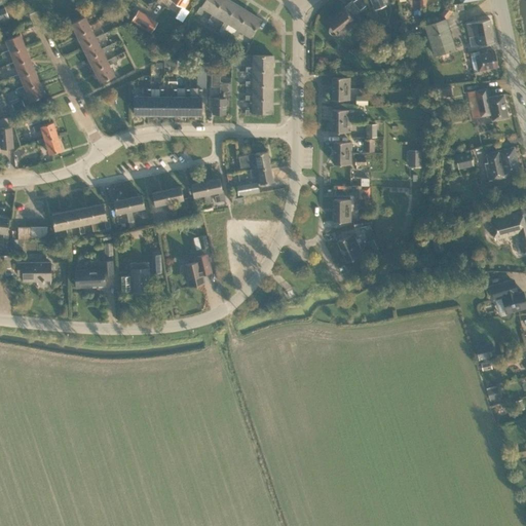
[(249,37),(261,17),(231,0),(201,0),(196,10),(207,16),(207,17),(224,28),(226,24),(249,37)]
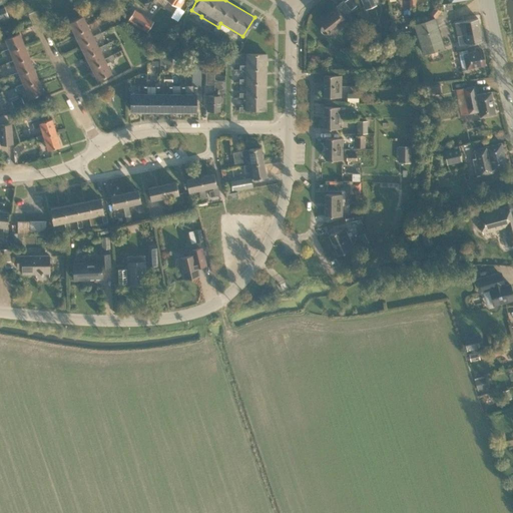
[(356,5),(351,0),(346,0),(344,1),(351,10),(356,5)]
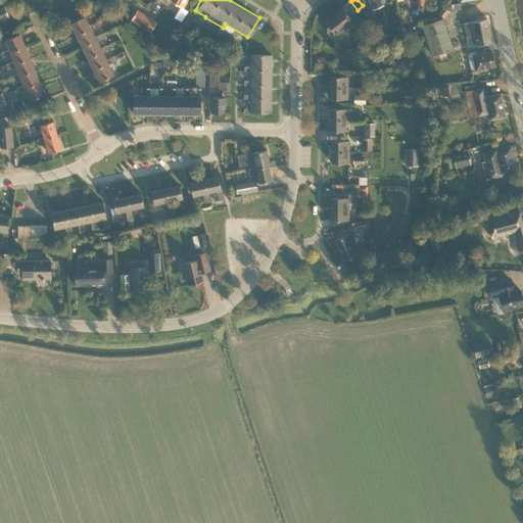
[(368,0),(372,9),(381,5),(379,0),(368,0)]
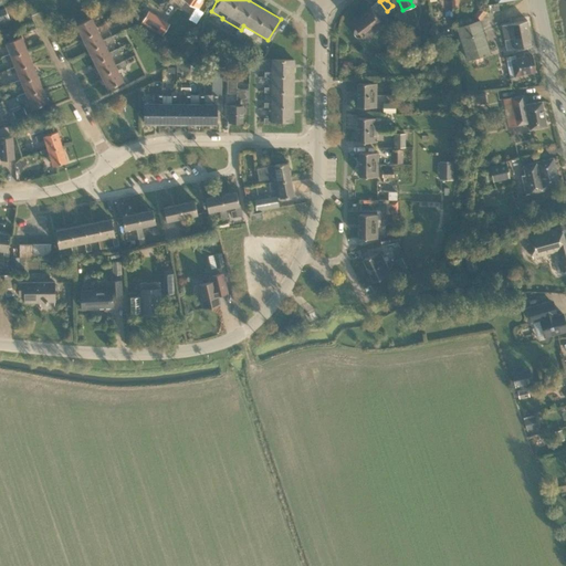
[(386,11),(378,1),(358,17),(359,18),(352,24),(355,28),(354,29),(354,34),(356,37),(357,38),(364,37),(367,40),(375,34),(370,30),(380,21),(378,18),(386,11)]
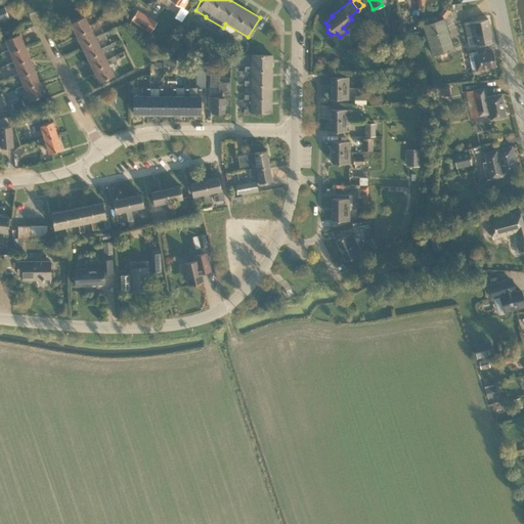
[(0,20),(8,17),(5,7),(0,8),(0,20)]
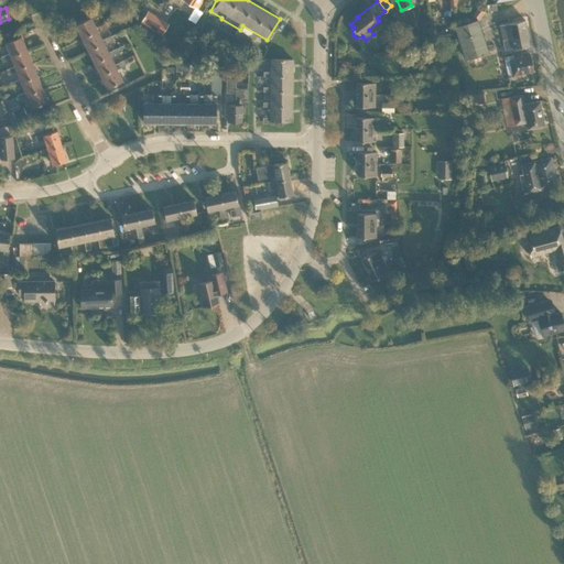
[(143,22),(159,31),(164,21),(150,12),(143,22)]
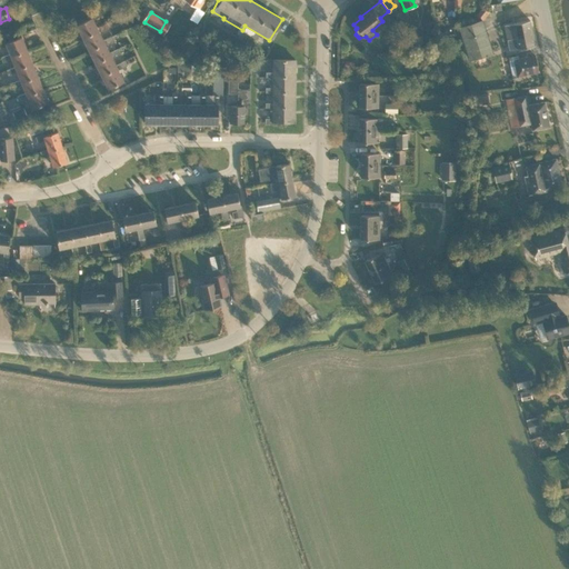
[(73,22),(105,90),(122,81),(91,15),(73,22)]
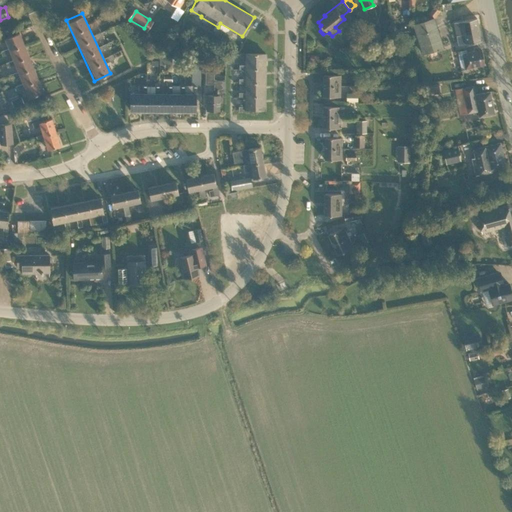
[(120,23),(126,20),(122,14),(117,17),(120,23)]
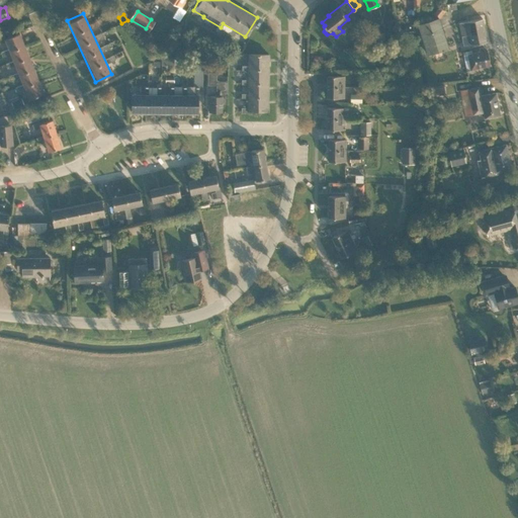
[(448,49),(439,18),(419,24),(428,55),(448,49)]
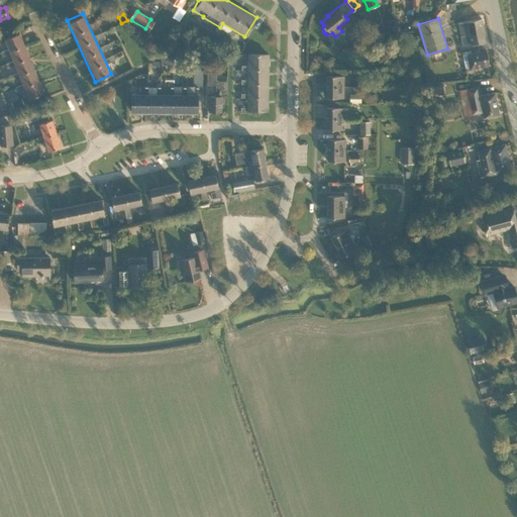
[(480,18),(457,23),(460,36),(467,34),(469,44),(485,41),(480,18)]
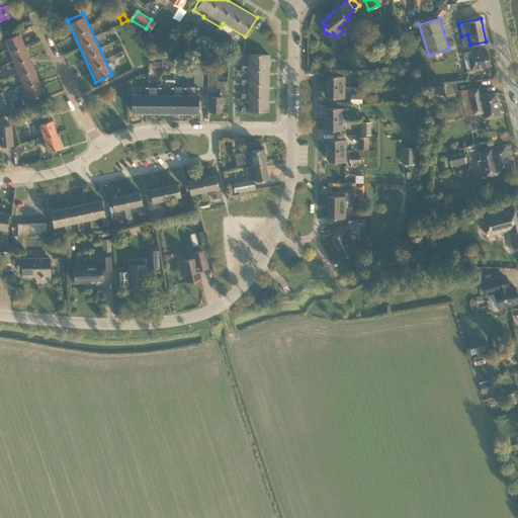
[(415,33),(414,27),(405,28),(406,35),(415,33)]
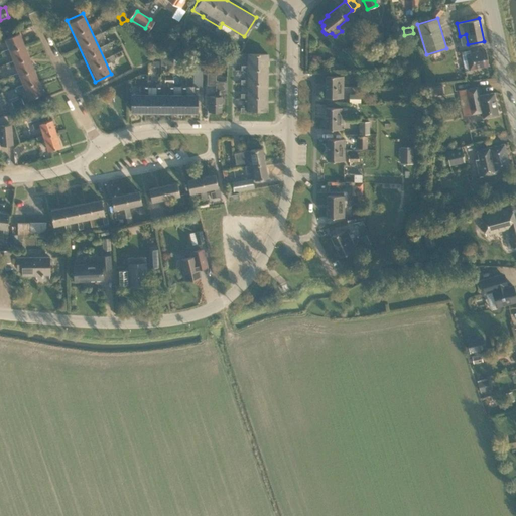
[(25,100),(41,94),(18,30),(0,36),(0,44),(5,43),(25,100)]
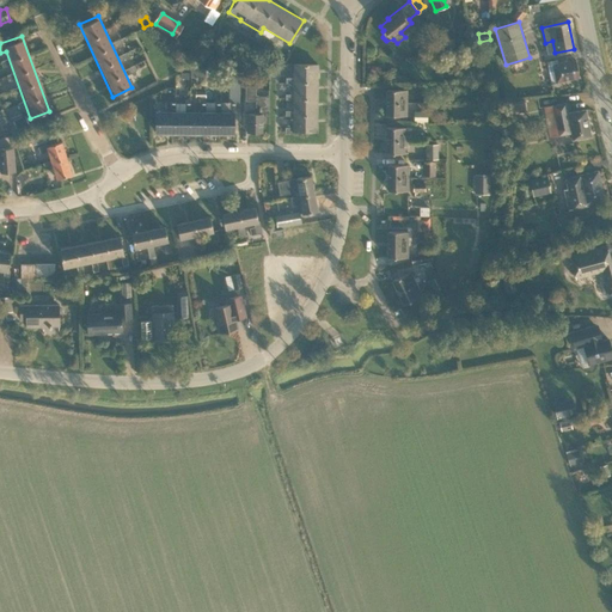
[(557,63),(556,59),(545,61),(550,84),(564,81),(565,79),(579,77),(575,60),(557,63)]
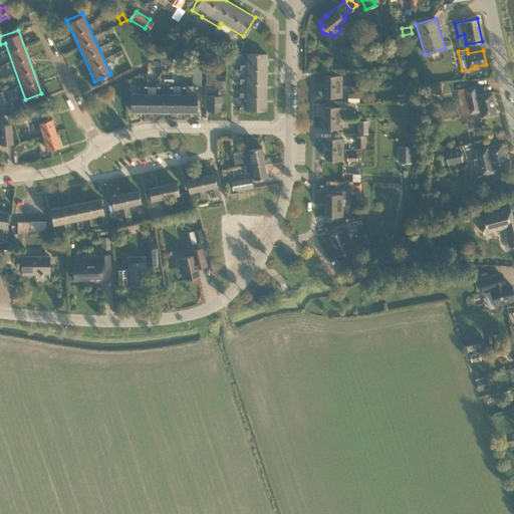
[(192,63),(192,85),(193,85),(198,85),(200,85),(201,85),(202,63),(192,63)]
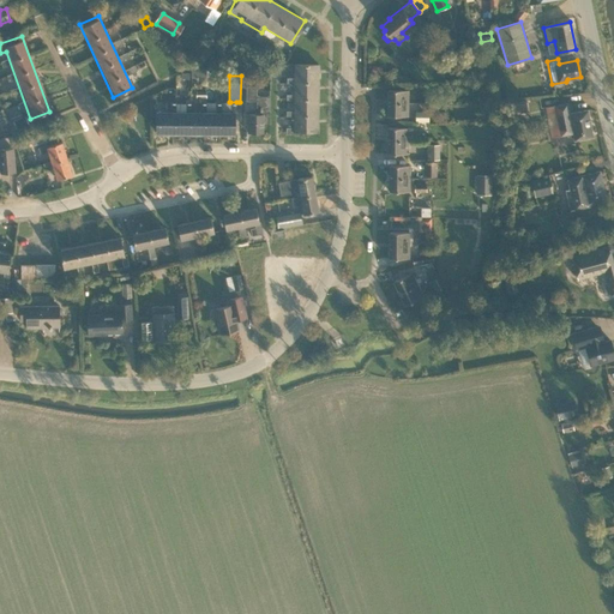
[(252,112),(252,132),(264,132),(264,122),(270,122),(270,86),(247,86),(247,100),(256,100),(256,112),(252,112)]
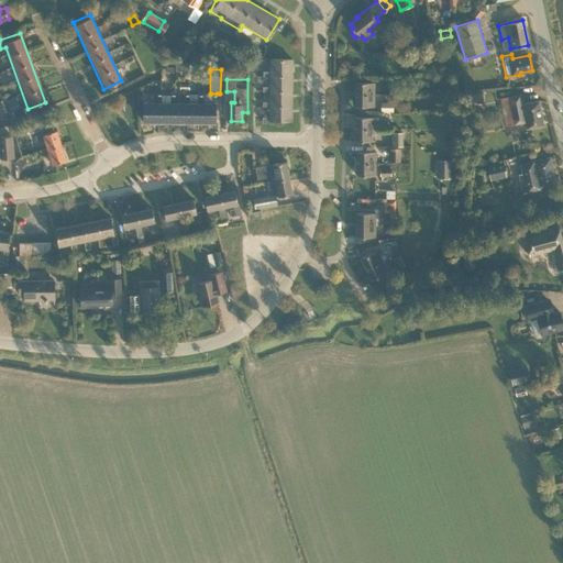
[(355,95),(374,95),(374,83),(355,83),(355,95)]
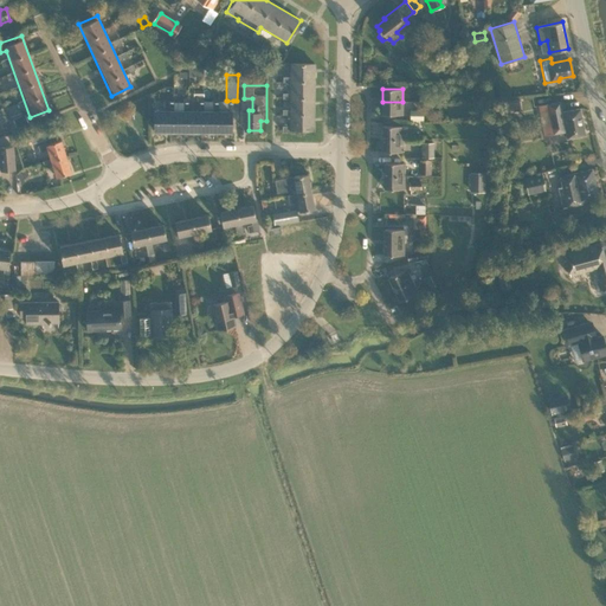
[(197,97),(198,101),(204,101),(204,90),(194,90),(194,97),(197,97)]
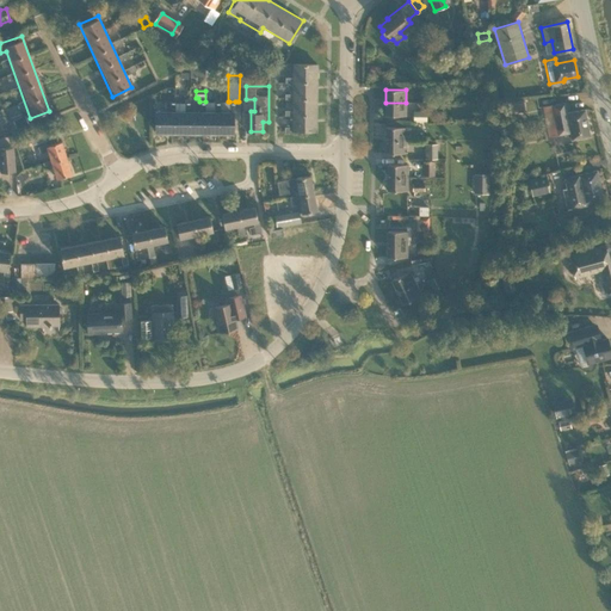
[(525,112),(524,100),(506,103),(508,115),(525,112)]
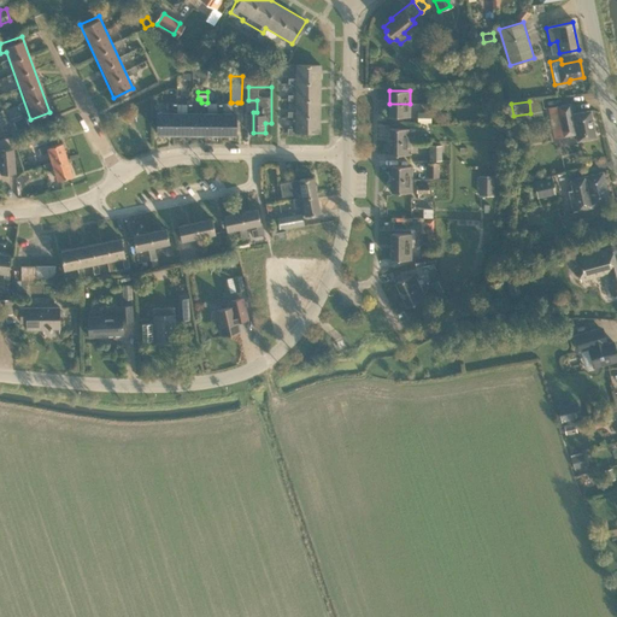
[(174,133),(174,113),(177,113),(177,103),(171,103),(171,113),(158,113),(158,133),(174,133)]
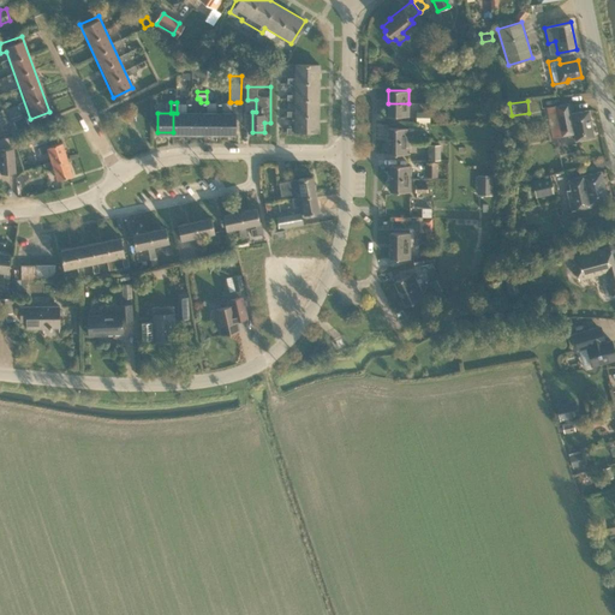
[(187,132),(187,113),(191,113),(191,102),(185,102),(185,113),(177,113),(173,113),(173,132),(187,132)]
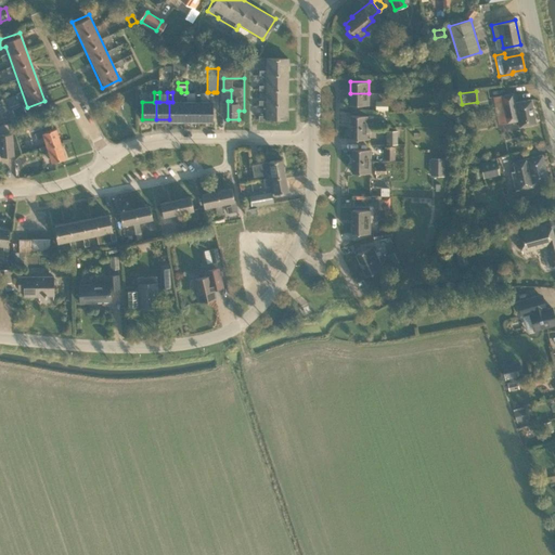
[(183,119),(183,102),(186,102),(186,92),(181,92),(181,102),(172,102),(169,102),(169,119),(183,119)]
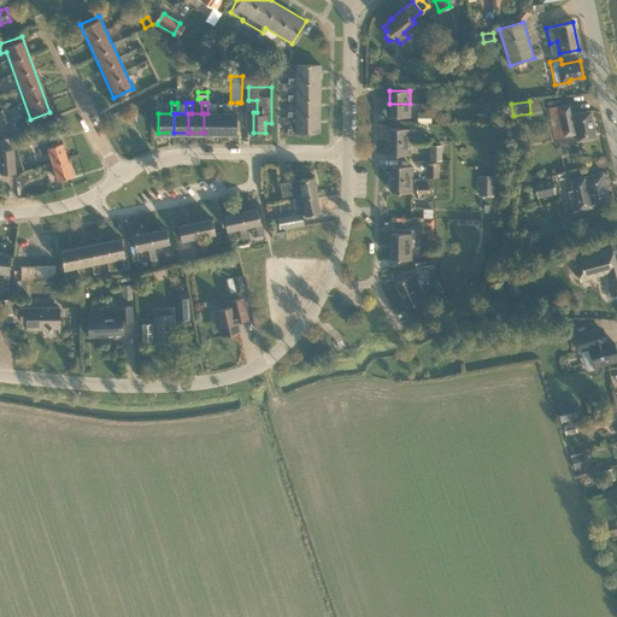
[(219,134),(219,113),(222,113),(222,103),(217,103),(217,113),(207,113),(204,113),(204,133),(219,134)]
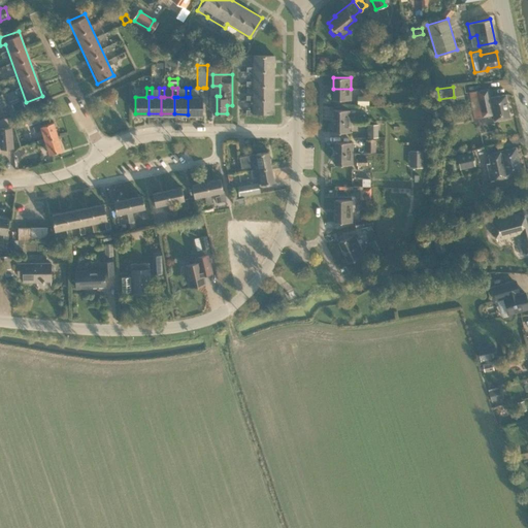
[(201,114),(201,98),(203,98),(203,88),(198,88),(198,97),(190,97),(188,97),(188,114),(201,114)]
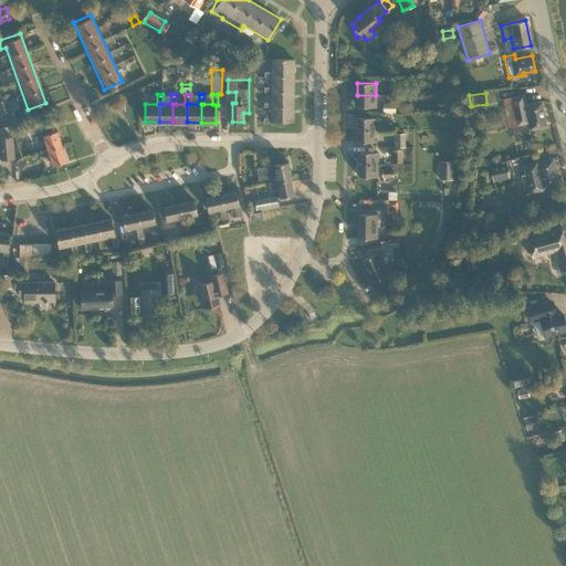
[(273,94),(272,108),(292,109),(295,109),(295,103),(296,103),(296,95),(273,94)]
